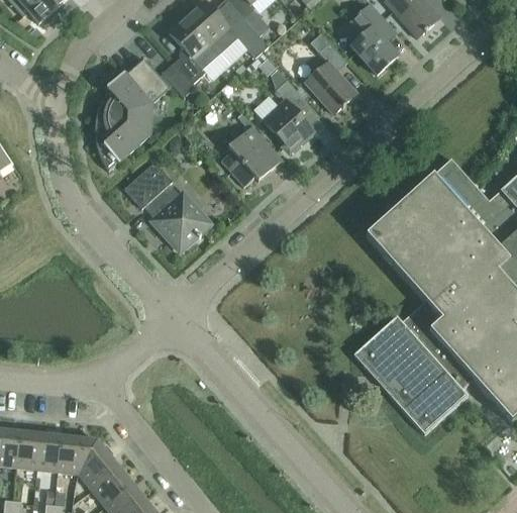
[(8,0),(22,16),(27,11),(38,23),(56,7),(48,0),(8,0)]
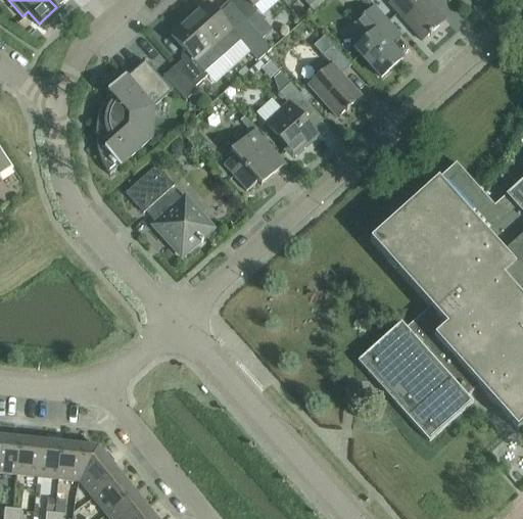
[(205,0),(188,15),(222,53),(239,38),(242,42),(255,30),(245,18),(236,8),(224,19),(207,0),(205,0)]
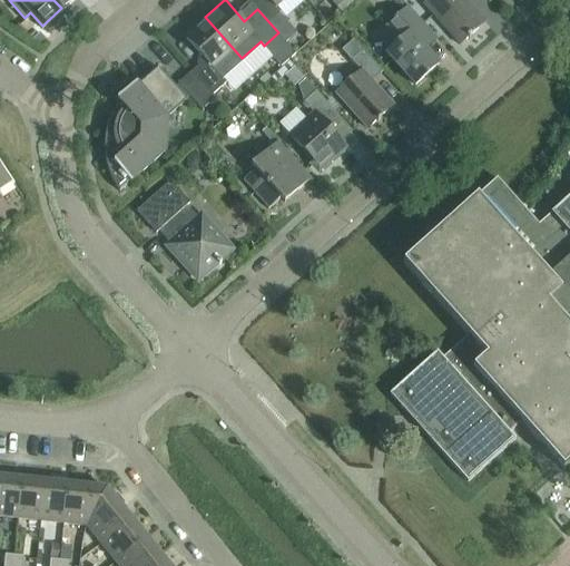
[(249,0),(257,9),(267,20),(279,9),(275,5),(281,0),(249,0)]
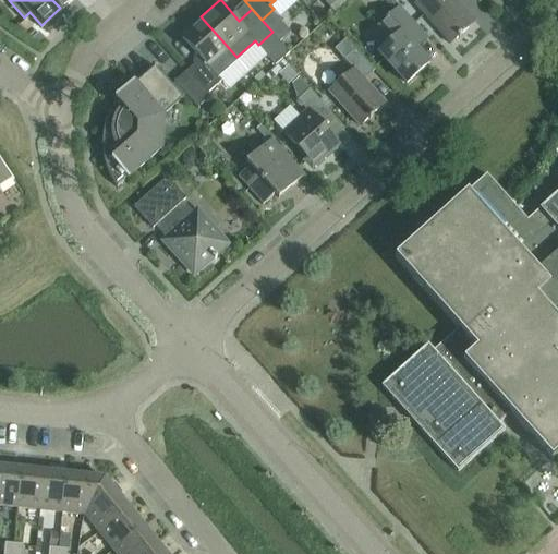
[(415,0),(414,1),(450,41),(475,19),(458,0),(415,0)]
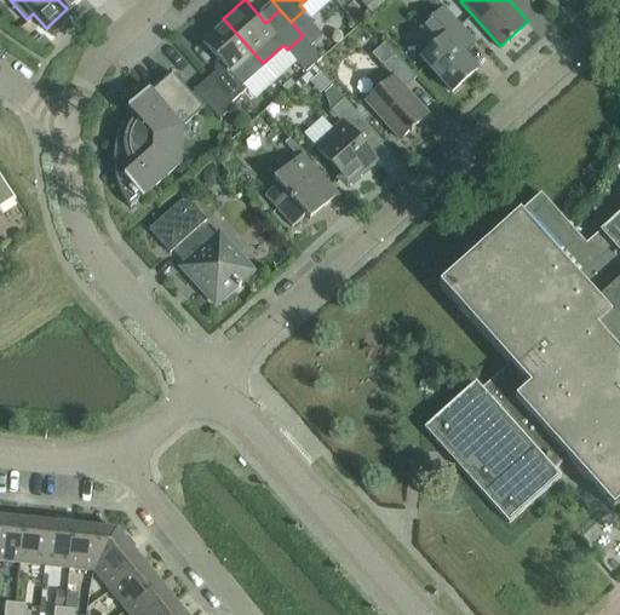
[(475,39),(443,5),(418,28),(432,44),(420,55),(451,90),(476,67),(461,51),(475,39)]
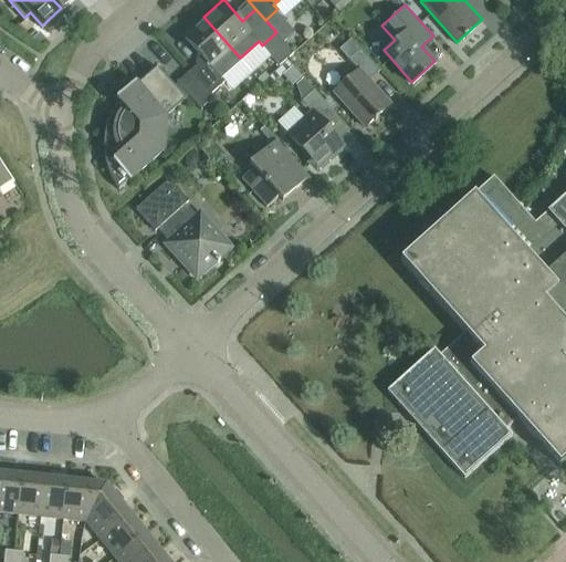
[(240,58),(203,17),(184,34),(203,56),(190,68),(210,91),(224,79),(221,74),(240,58)]
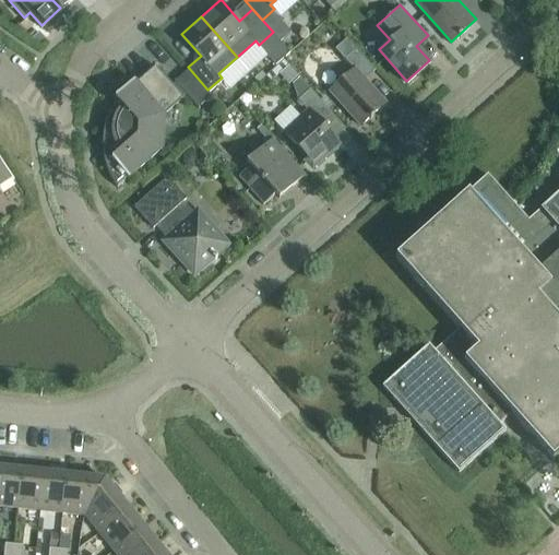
[(334,46),(344,57),(354,68),(330,89),(359,122),(385,101),(364,77),(375,68),(346,35),(334,46)]
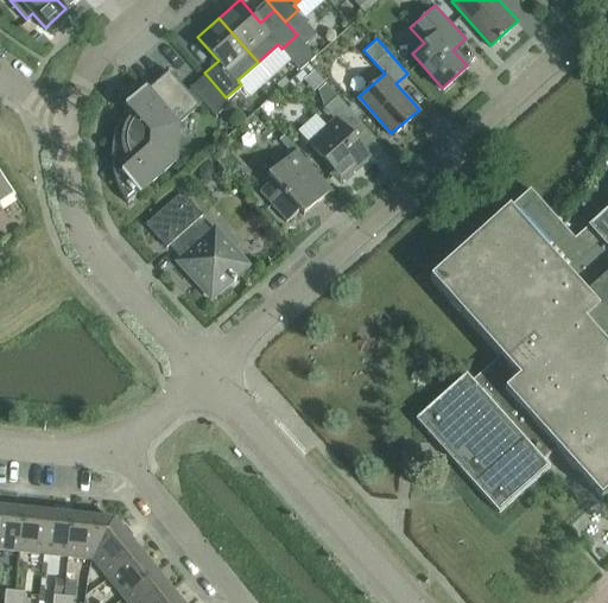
[(204,73),(187,88),(169,69),(147,88),(145,84),(125,103),(127,106),(178,122),(202,100),(215,115),(229,102),(226,97),(204,73)]
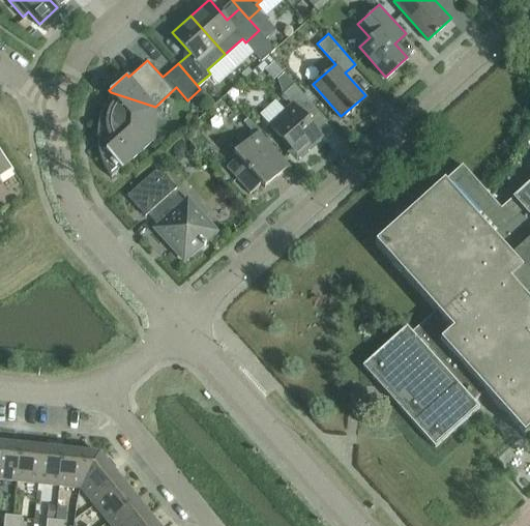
[(291,103),(285,109),(274,97),(261,111),(270,121),(269,122),(298,155),(321,135),(303,114),(314,105),(294,82),(282,92),(291,103)]
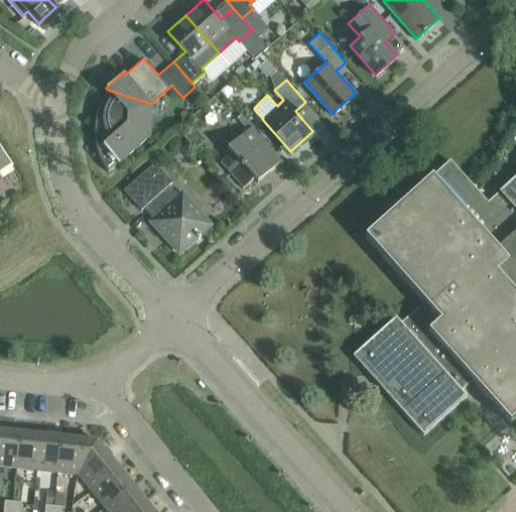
[(151,104),(108,90),(102,98),(98,107),(95,117),(94,127),(94,137),(96,147),(99,154),(102,160),(104,165),(108,170),(117,161),(118,162),(149,134),(151,104)]
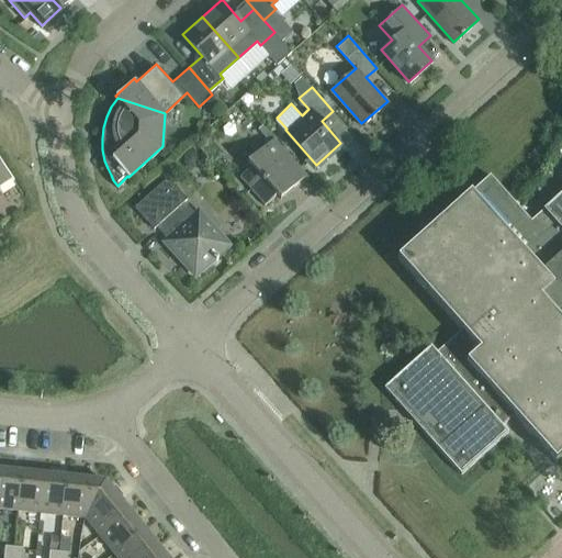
[(306,173),(273,136),(247,159),(251,164),(239,175),(265,203),(277,192),(280,197),(306,173)]
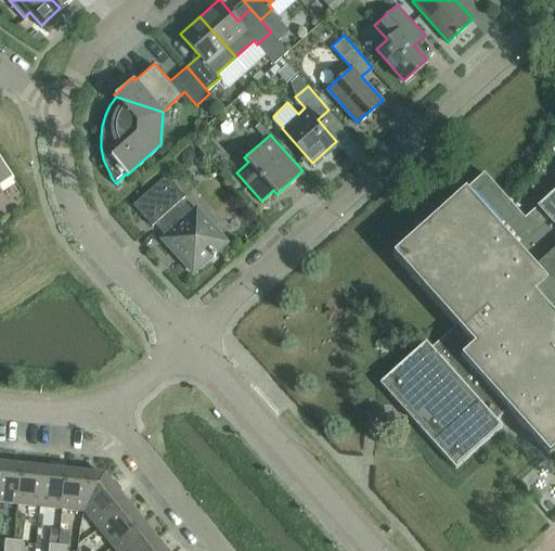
[(0,184),(14,176),(0,154),(0,184)]
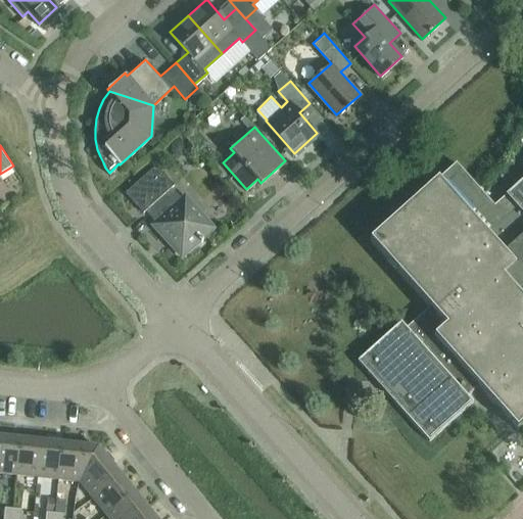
[(400,319),(357,359),(429,439),(473,399),(467,394),(478,384),(483,390),(516,427),(522,420),(522,176),(507,191),(505,193),(493,203),(455,161),(369,238),(429,304),(406,325),(400,319)]
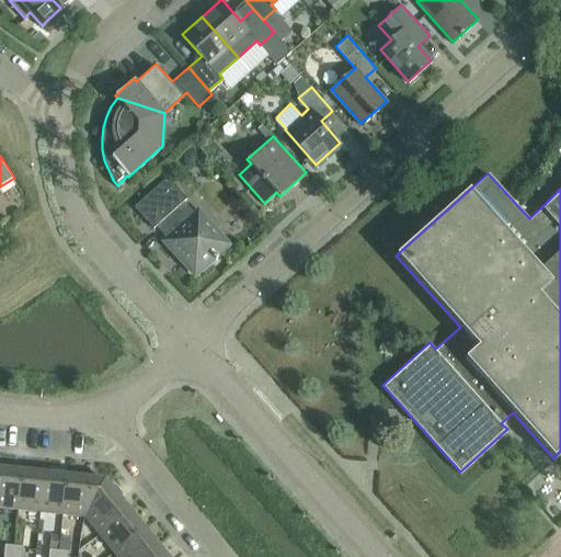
[(168,236),(195,213),(183,200),(186,196),(167,175),(135,205),(153,226),(157,224),(168,236)]
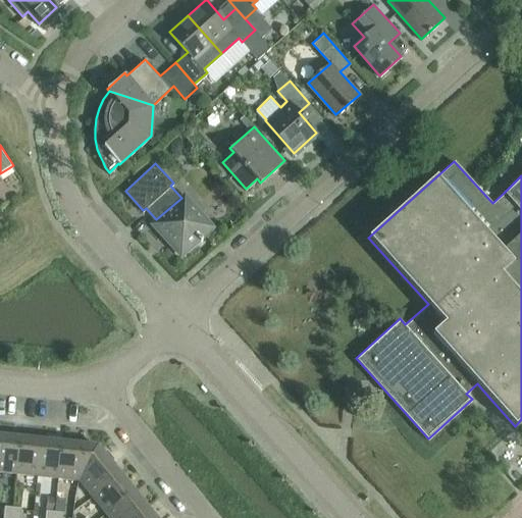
[(184,195),(181,198),(156,219),(156,220),(154,222),(180,253),(211,225),(184,195)]
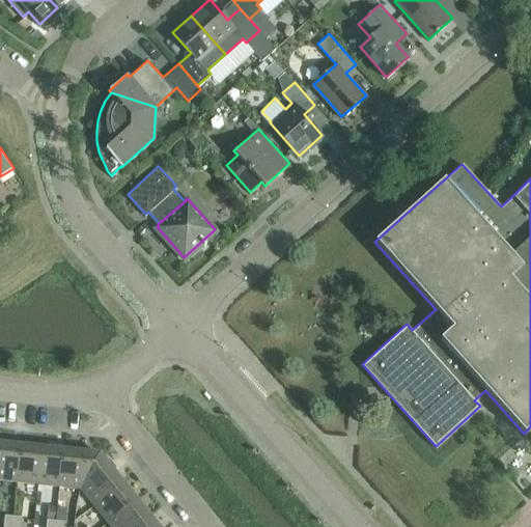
[(0,441),(0,443),(0,477),(18,480),(21,443),(0,441)]
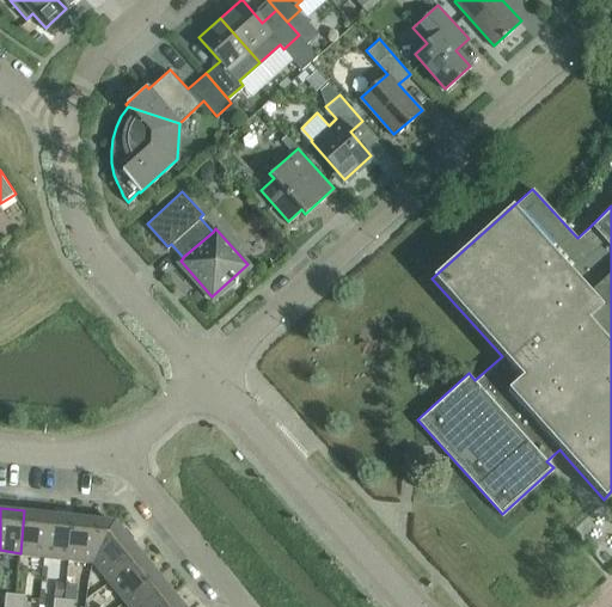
[(48,513),(24,510),(20,553),(44,556),(48,513)]
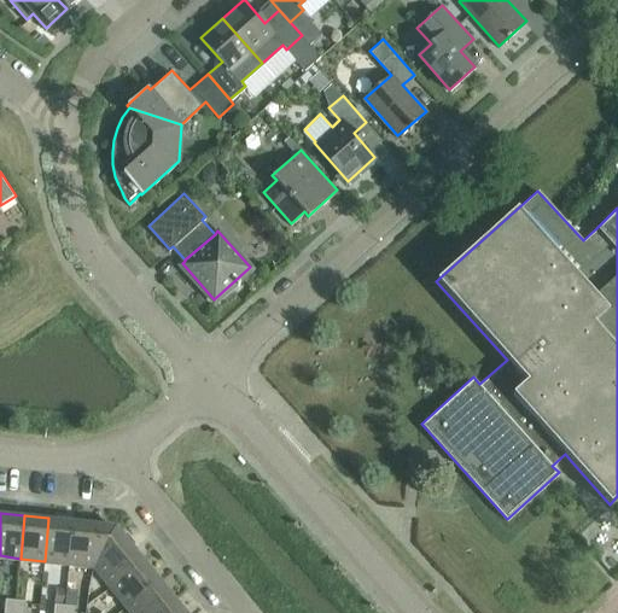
[(74,520),(48,518),(45,561),(69,564),(74,520)]
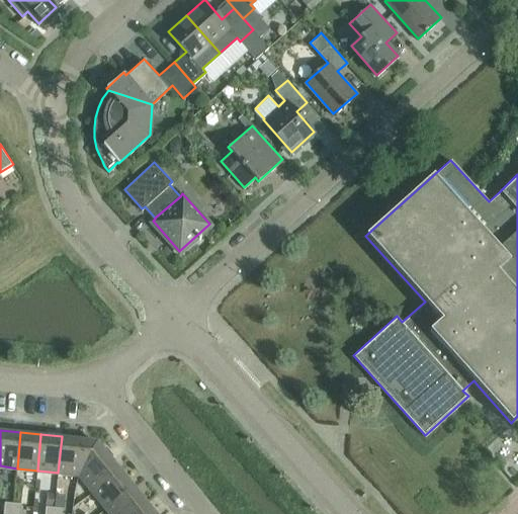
[(62,436),(58,473),(75,475),(79,438),(62,436)]
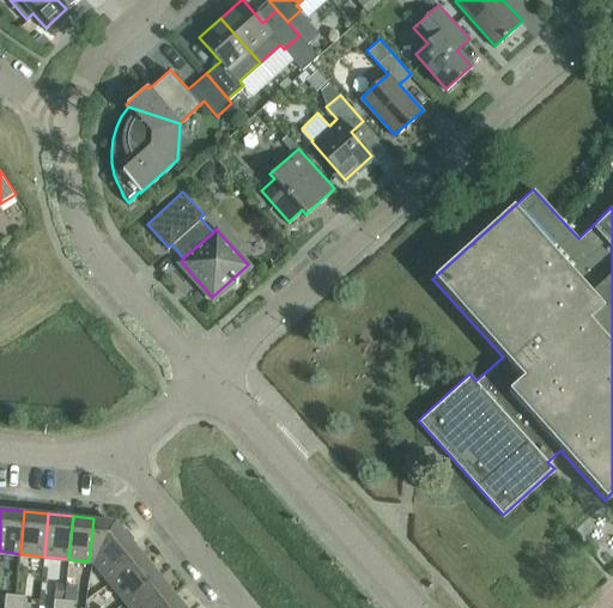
[(115,521),(93,518),(89,561),(92,561),(95,564),(128,537),(115,521)]
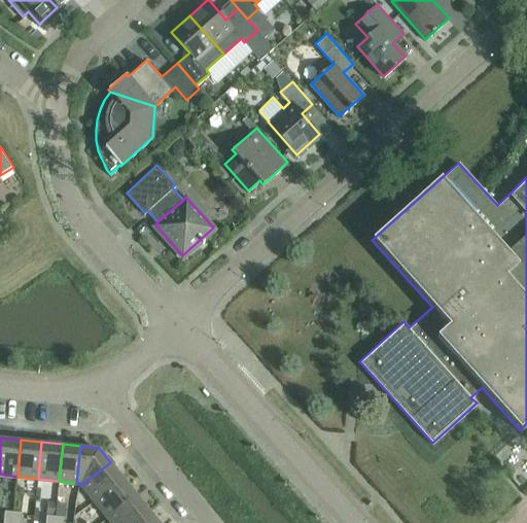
[(110,462),(81,485),(93,499),(121,476),(110,462)]
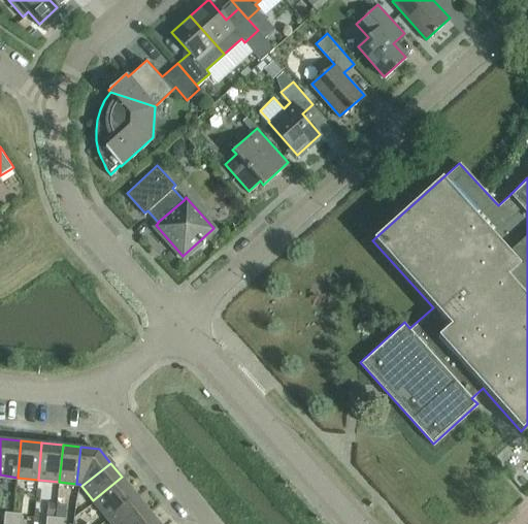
[(135,494),(122,477),(93,500),(106,517),(135,494)]
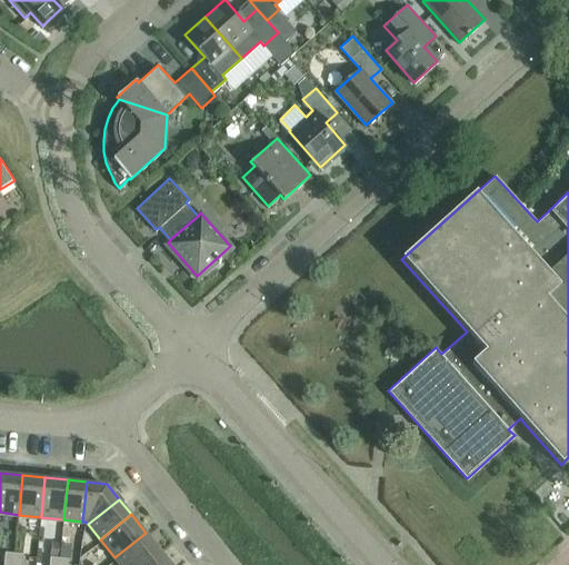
[(146,533),(115,557),(120,564),(141,564),(160,551),(146,533)]
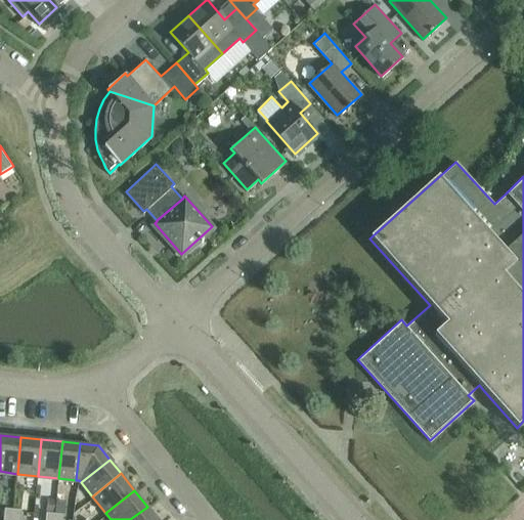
[(3,519),(11,519),(13,508),(4,507),(3,519)]
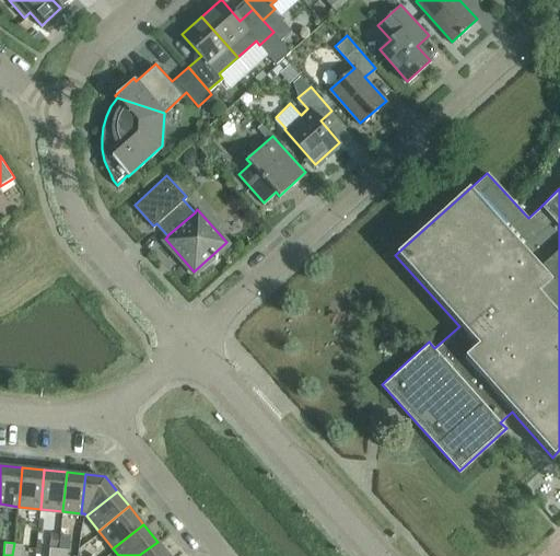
[(168,555),(158,542),(139,555),(168,555)]
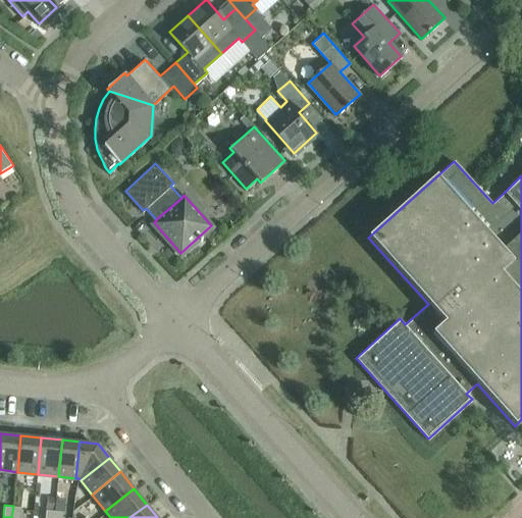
[(19,517),(21,506),(13,506),(11,517),(19,517)]
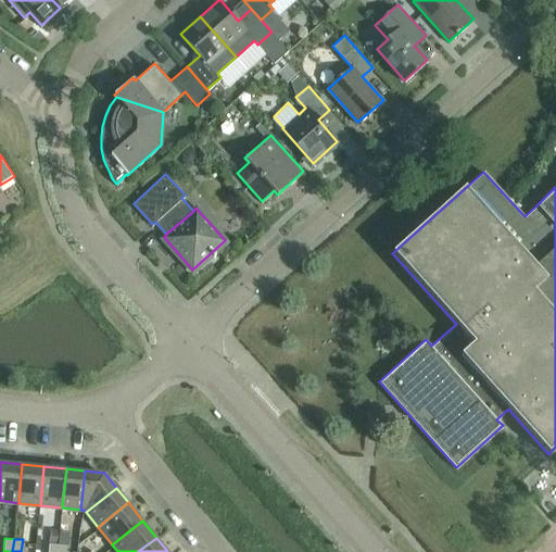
[(57,551),(58,543),(49,542),(47,551),(57,551)]
